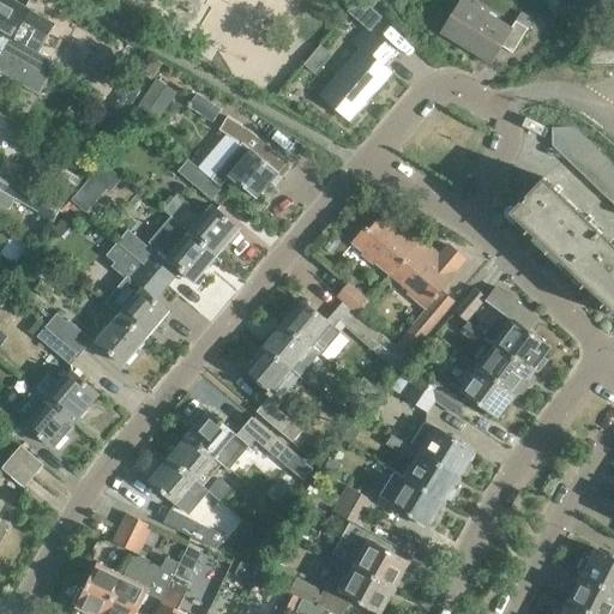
[(0,0),(0,50),(29,67),(31,65),(37,52),(12,37),(19,24),(32,31),(40,18),(6,0),(0,0)]
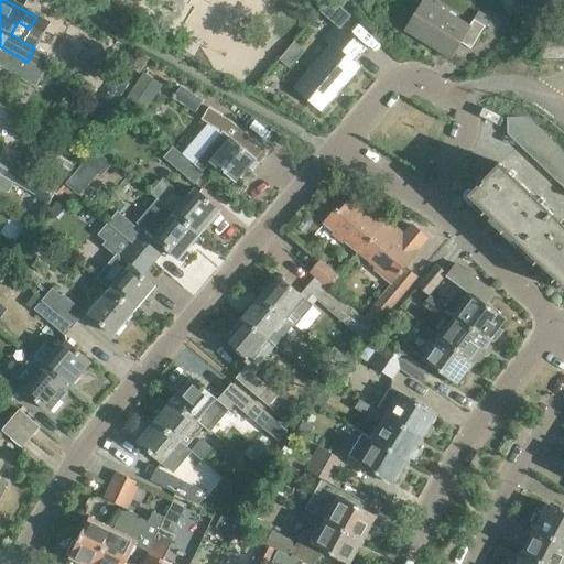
[(46,0),(40,0),(36,8),(42,11),(43,10),(53,15),(58,6),(46,0)]
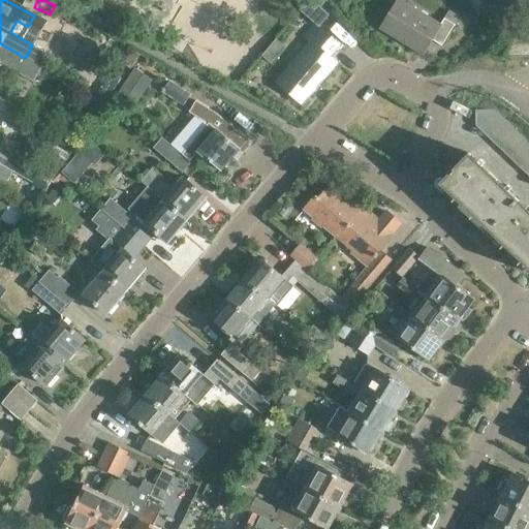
[(448,10),(443,18),(439,25),(398,0),(397,0),(380,28),(422,54),(431,39),(441,45),(454,25),(459,17),(448,10)]
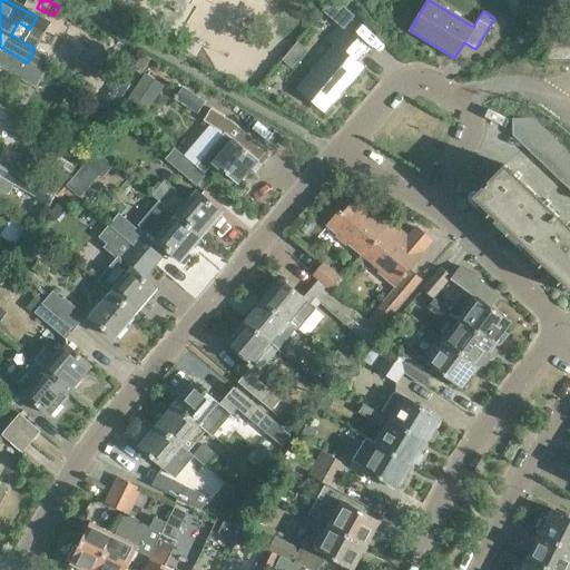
[(557,35),(569,33),(569,20),(564,21),(557,35)]
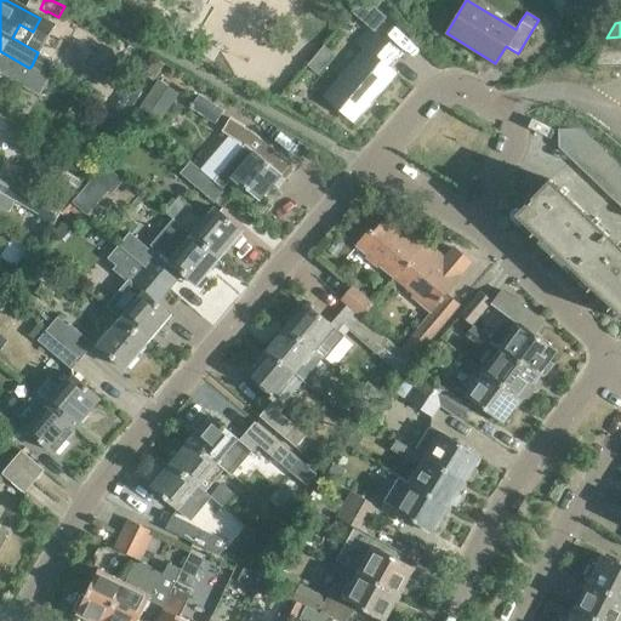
[(357,43),(366,50),(324,98),(353,121),(394,73),(389,68),(400,53),(370,28),(357,43)]
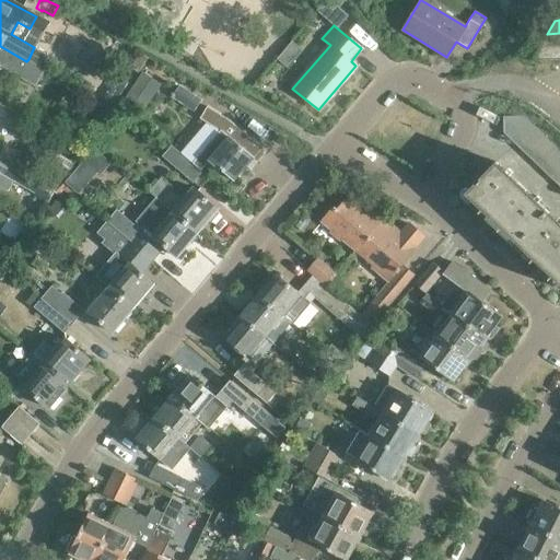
[(559,33),(547,34),(539,47),(559,46),(559,33)]
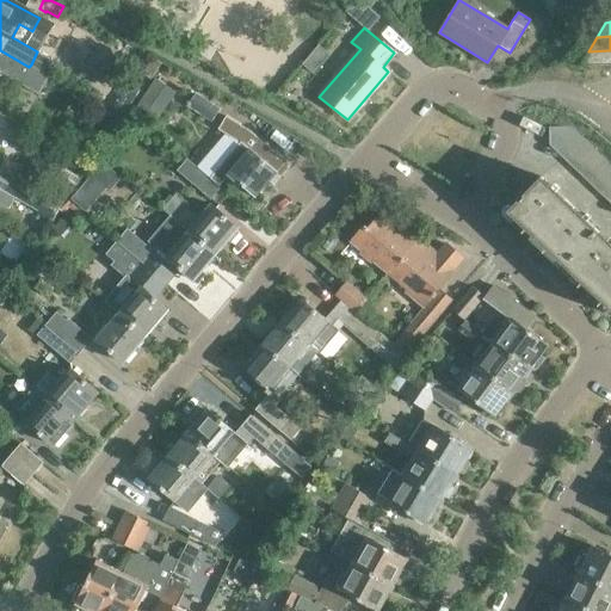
[(208,60),(215,50),(204,44),(198,54),(208,60)]
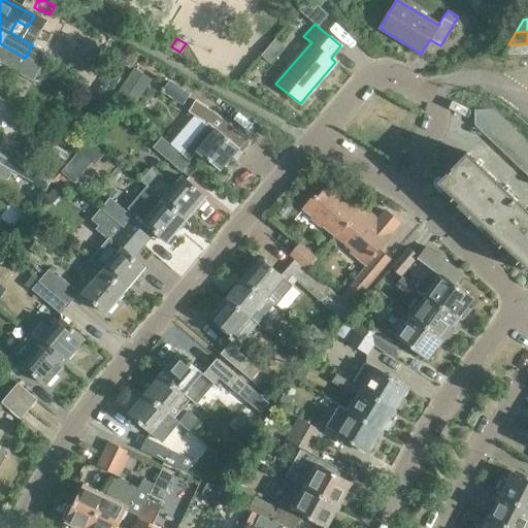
[(41,64),(27,56),(25,58),(0,43),(0,63),(17,72),(32,80),(41,64)]
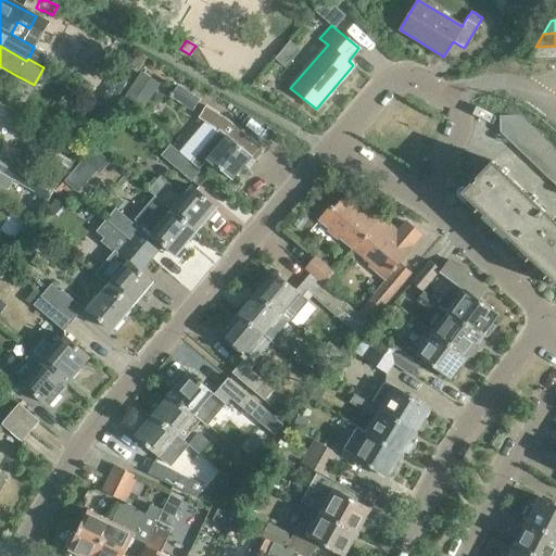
[(555,59),(555,46),(535,47),(528,61),(555,59)]
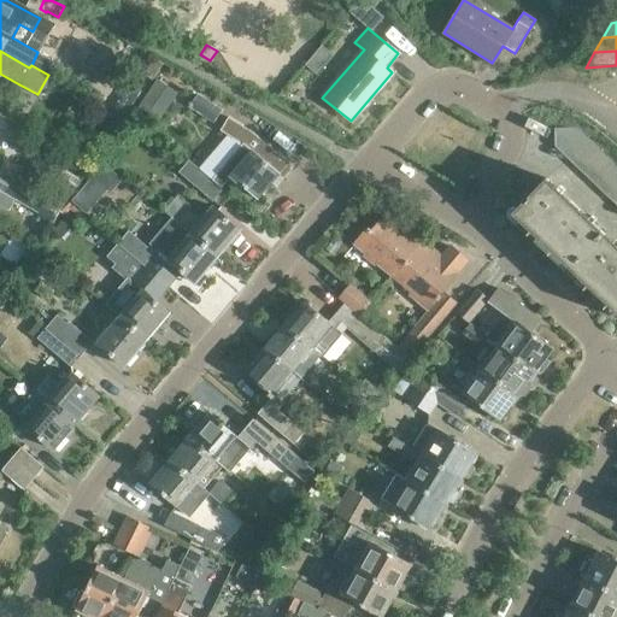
[(153,58),(142,74),(152,80),(163,64),(153,58)]
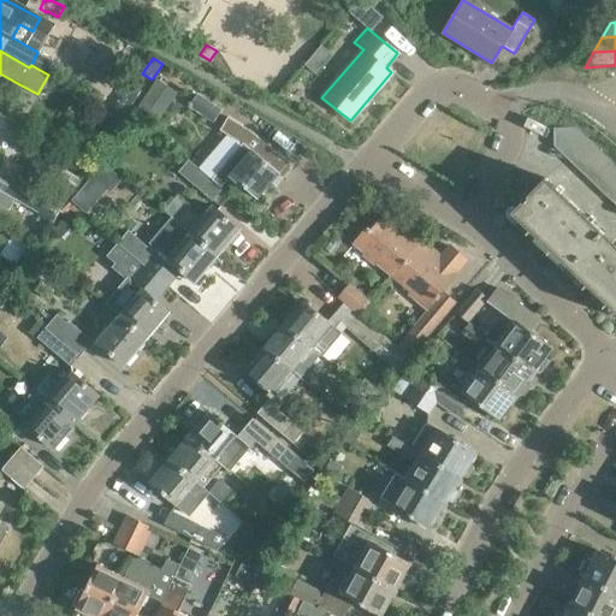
[(158,122),(178,93),(157,78),(137,108),(158,122)]
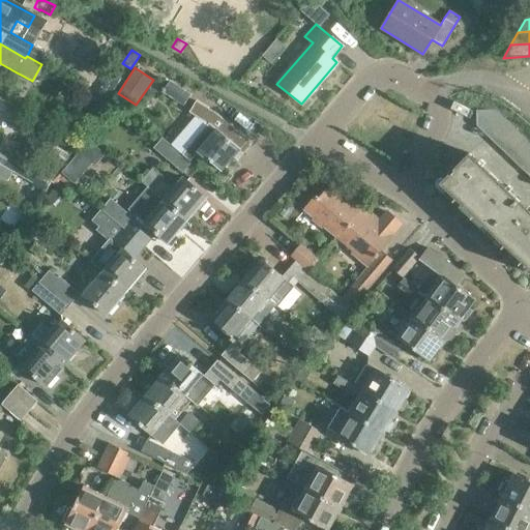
[(169,81),(164,90),(183,104),(189,93),(169,81)]
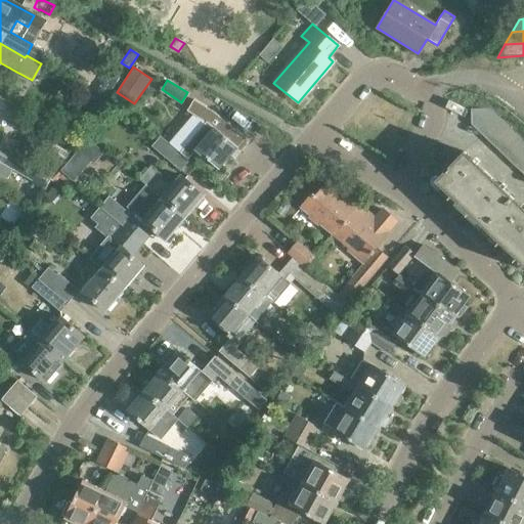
[(95,93),(87,106),(96,113),(104,100),(95,93)]
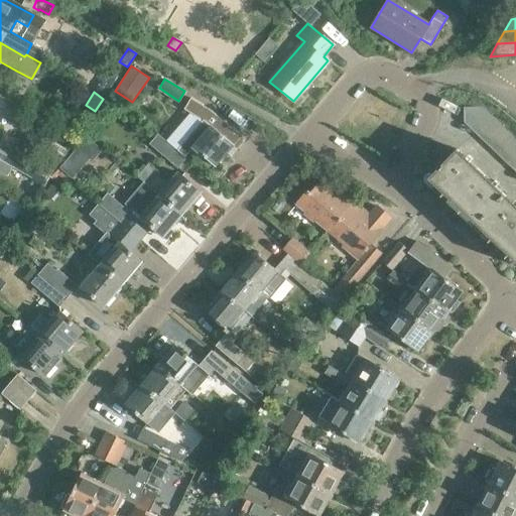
[(0,109),(7,114),(13,103),(0,95),(0,109)]
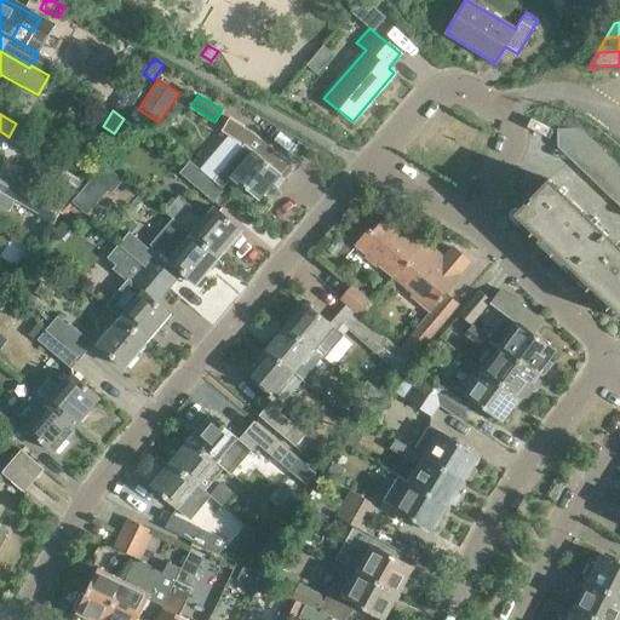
[(293,168),(250,131),(229,118),(220,131),(239,143),(251,153),(229,178),(245,191),(245,190),(257,200),(271,183),(276,188),(293,168)]
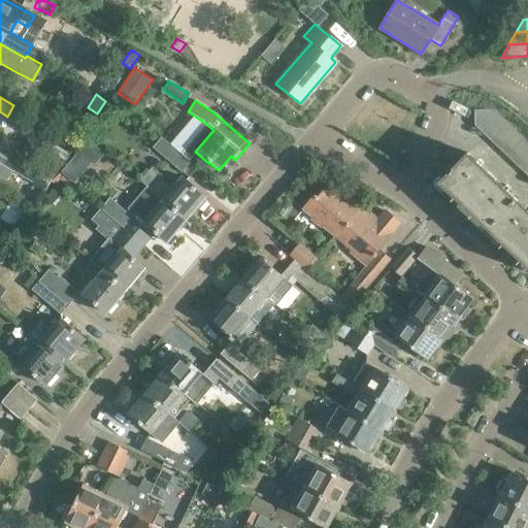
[(475,124),(488,124),(512,123),(497,109),(475,110),(475,124)]
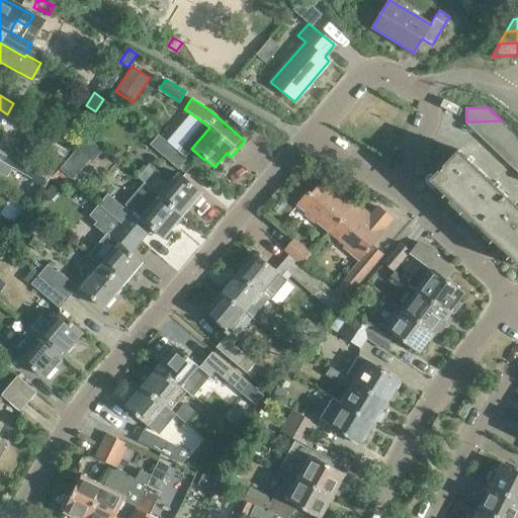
[(502,120),(479,121),(479,133),(491,133),(515,134),(502,120)]
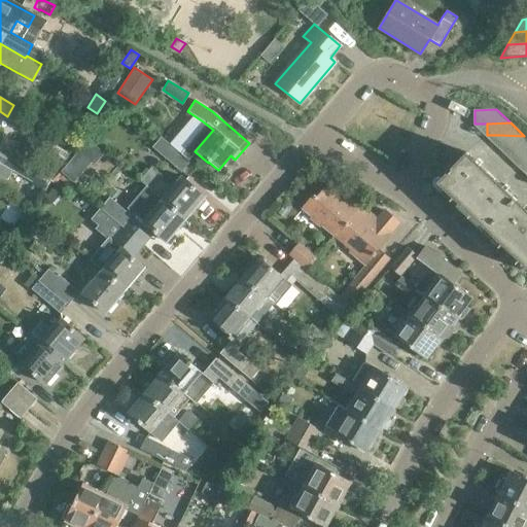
[(499,147),(512,147),(526,147),(526,138),(524,136),(499,135),(499,147)]
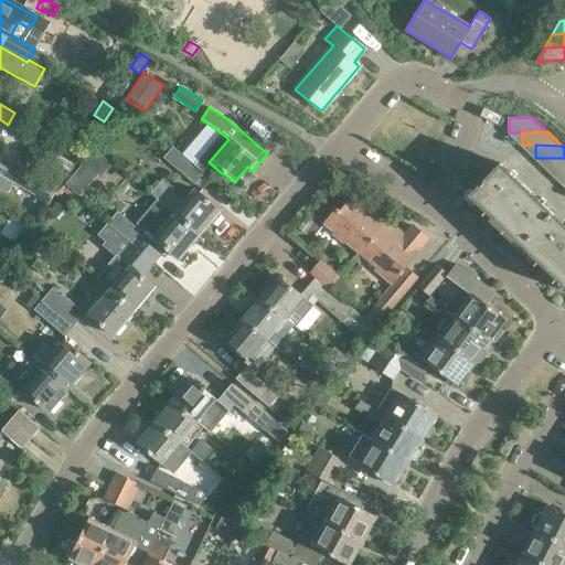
[(192,184),(201,173),(171,148),(162,159),(192,184)]
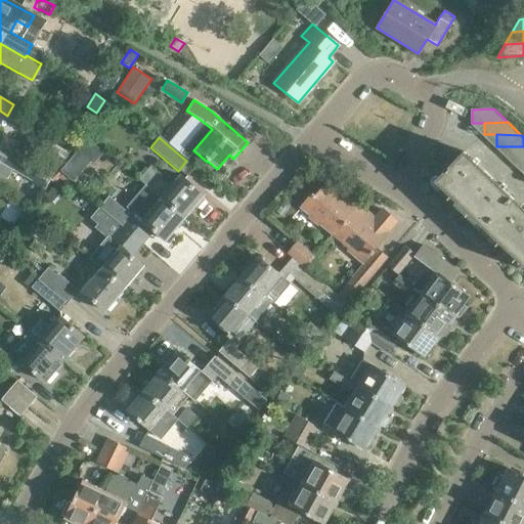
[(88,138),(60,171),(74,182),(91,162),(94,165),(104,153),(88,138)]
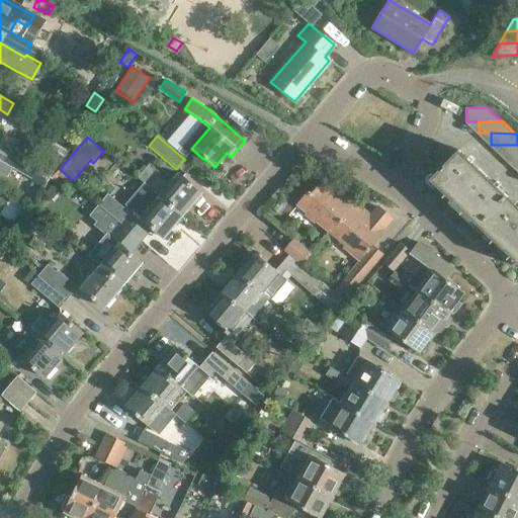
[(68,151),(53,142),(47,153),(61,162),(68,151)]
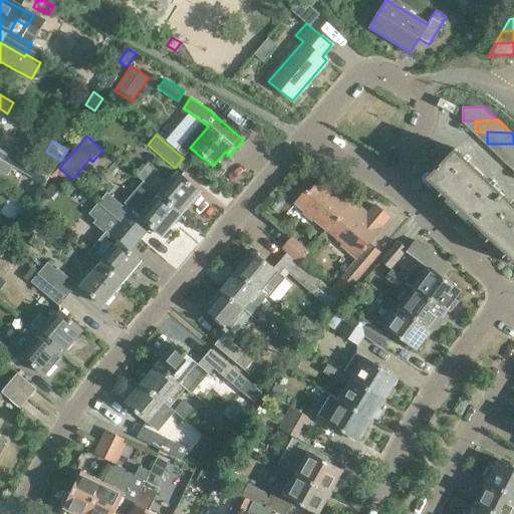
[(513,144),(499,144),(500,156),(512,156),(513,155),(513,144)]
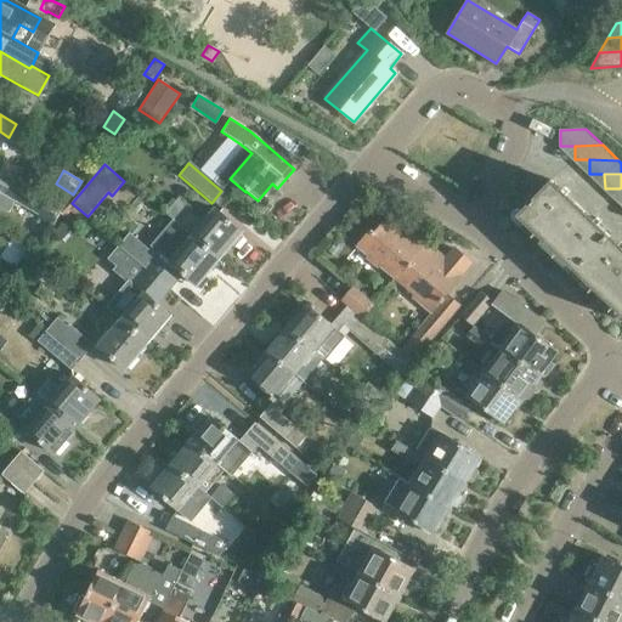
[(621,248),(550,180),(518,214),(621,315),(621,248)]
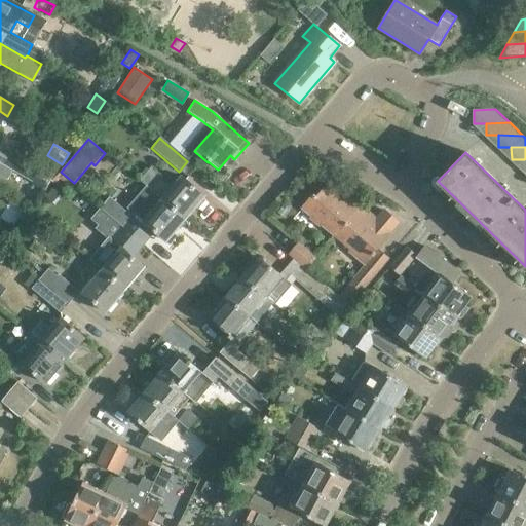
[(12,171),(0,163),(0,176),(7,180),(12,171)]
